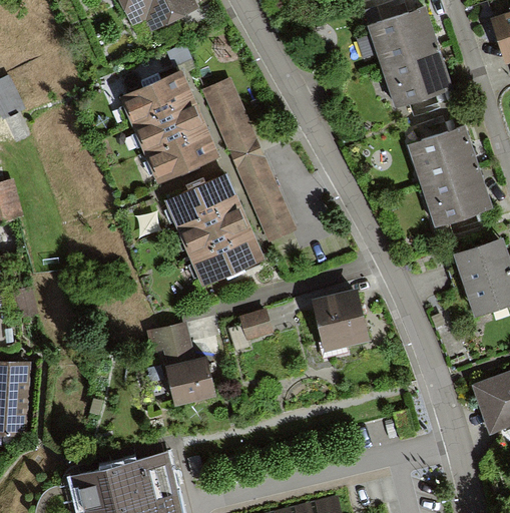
[(119,0),(131,24),(143,18),(148,28),(197,5),(194,0),(119,0)]
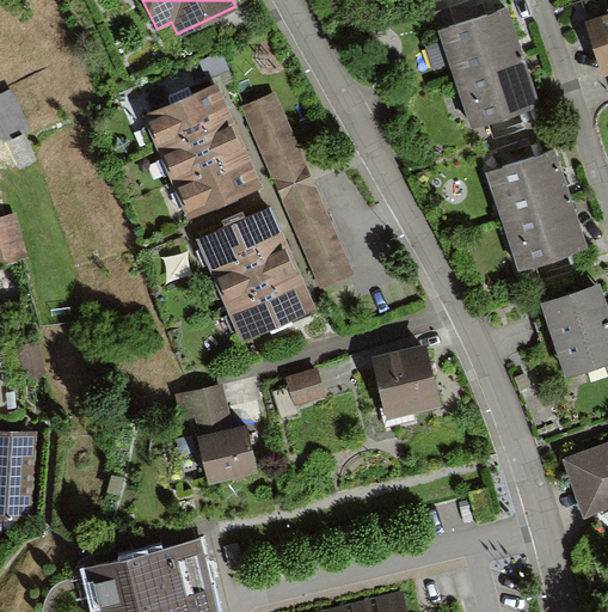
[(453,78),(519,55),(503,8),(437,31),(453,78)]
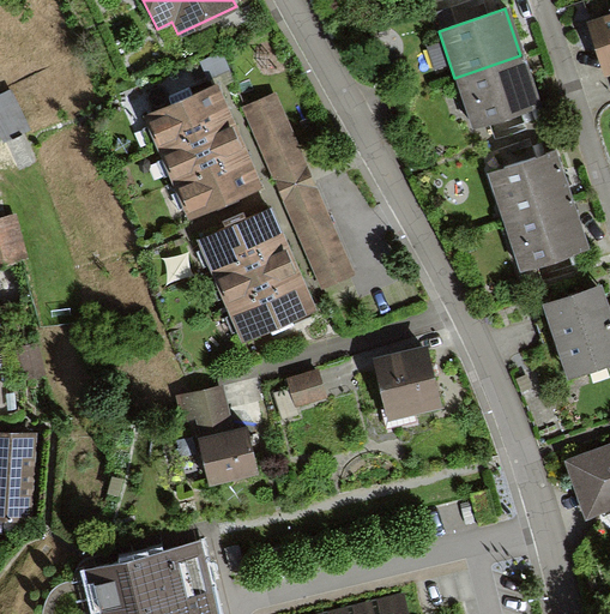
[(609,12),(585,20),(604,77),(608,76),(609,73),(609,12)]
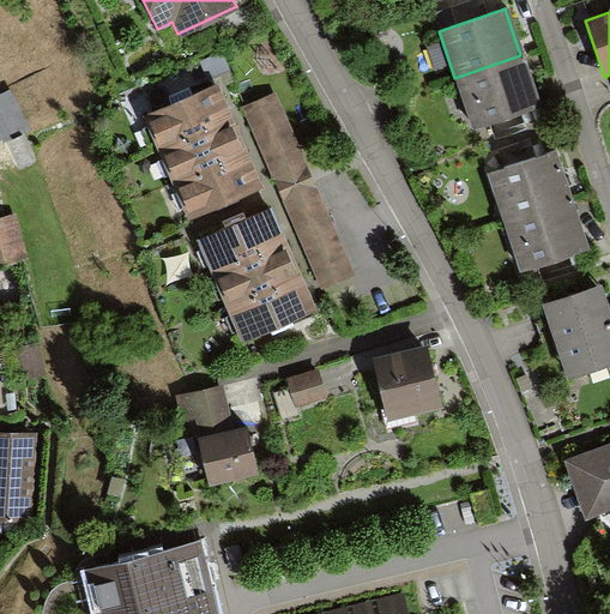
[(520,55),(454,78),(471,128),(538,106),(520,55)]
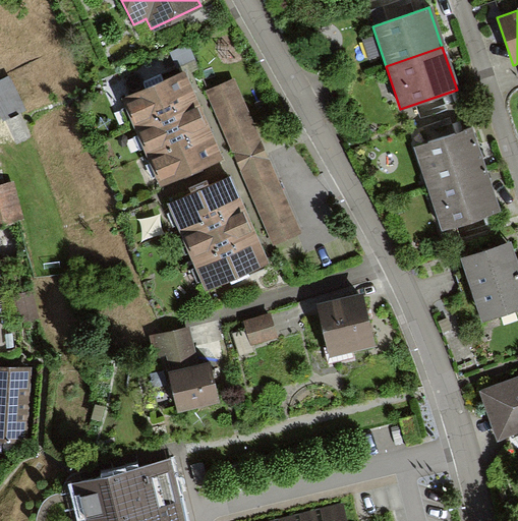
[(120,99),(132,127),(195,100),(183,71),(120,99)]
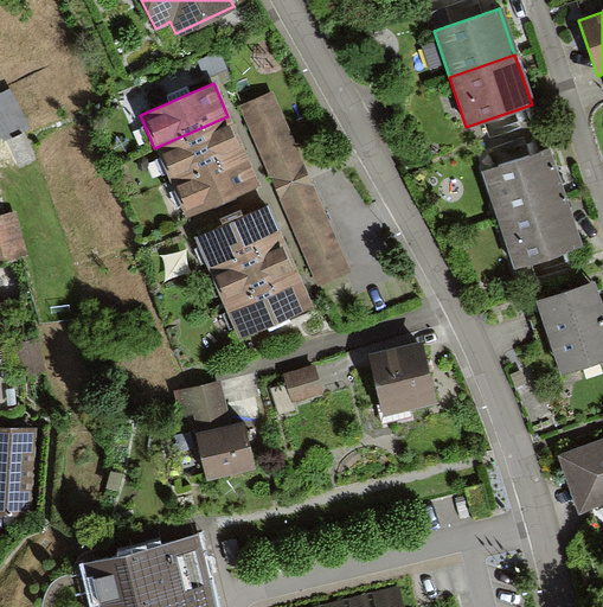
[(7,88),(0,91),(0,140),(1,142),(27,129),(7,88)]
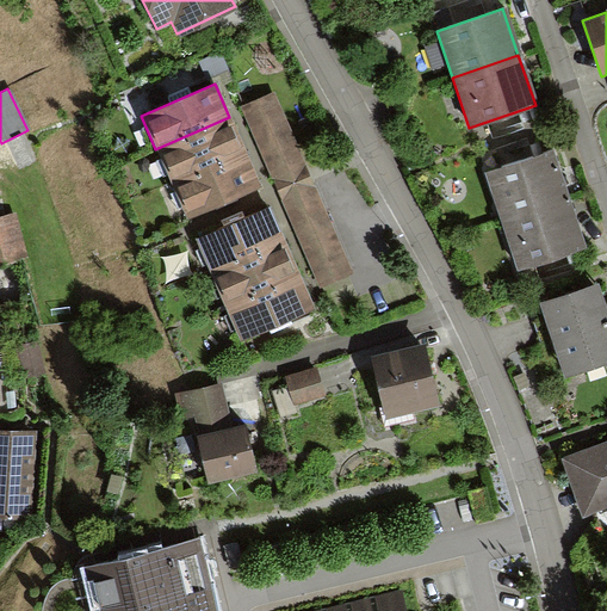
[(348,271),(271,93),(241,105),(317,284),(348,271)]
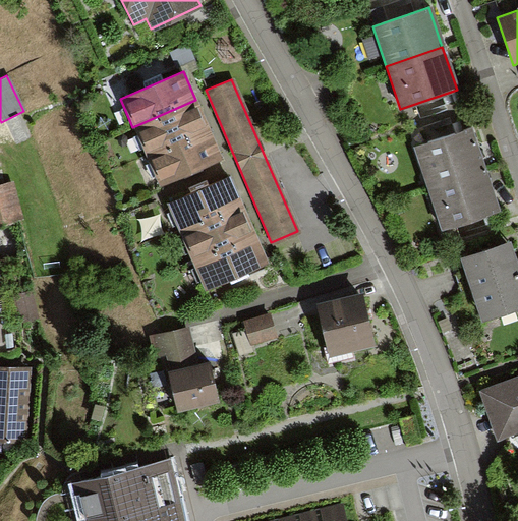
[(132,127),(145,155),(207,127),(195,100),(132,127)]
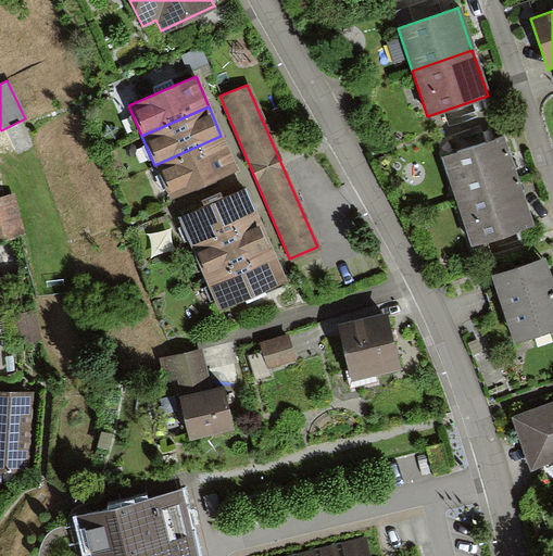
[(236,169),(221,136),(154,165),(170,199),(236,169)]
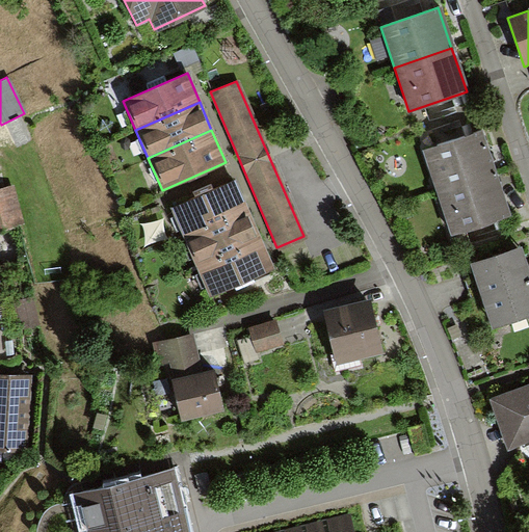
[(435,192),(494,171),(480,131),(422,150),(435,192)]
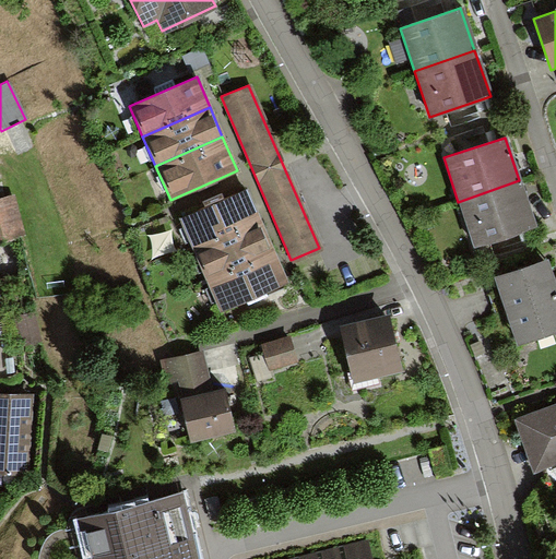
[(519,180),(458,202),(473,246),(534,225),(519,180)]
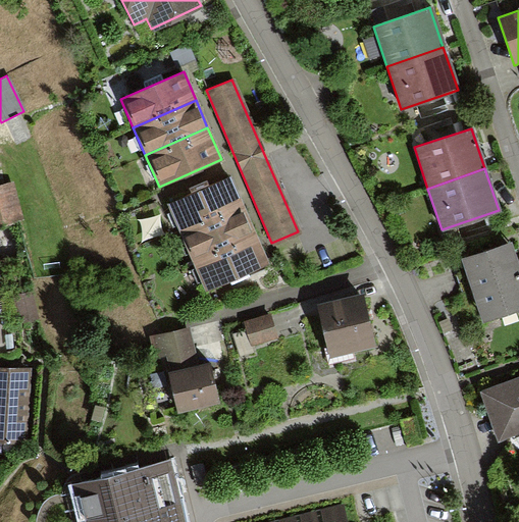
[(167,203),(179,231),(241,205),(227,177),(167,203)]
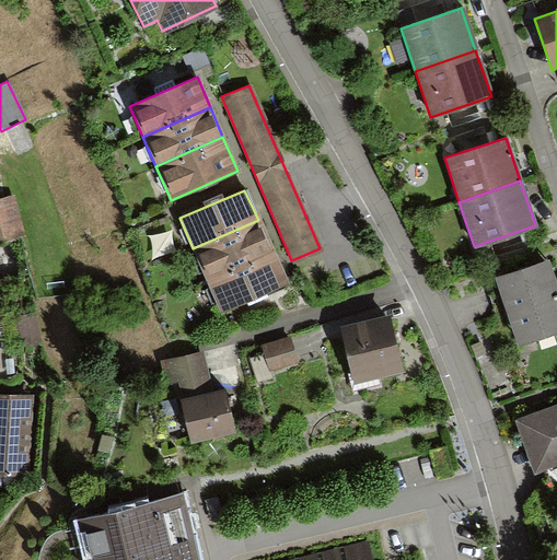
[(9,196),(0,198),(0,241),(21,235),(9,196)]
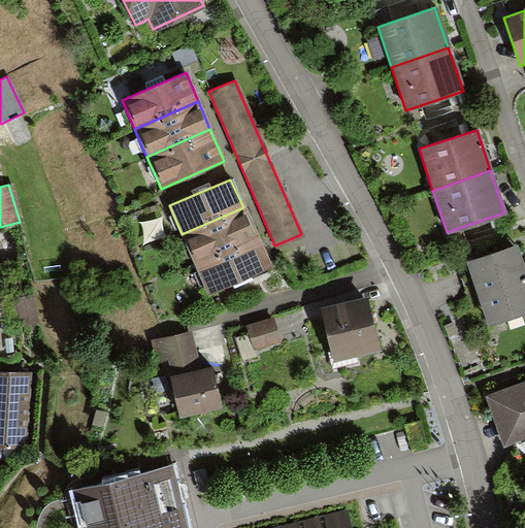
[(182,234),(194,265),(257,236),(243,207),(182,234)]
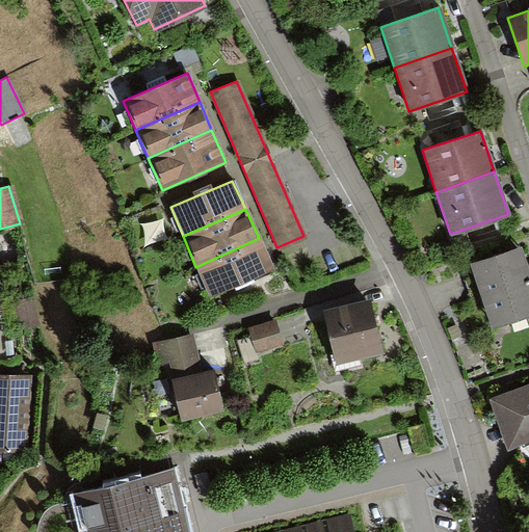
[(272,268),(259,238),(195,267),(208,296),(272,268)]
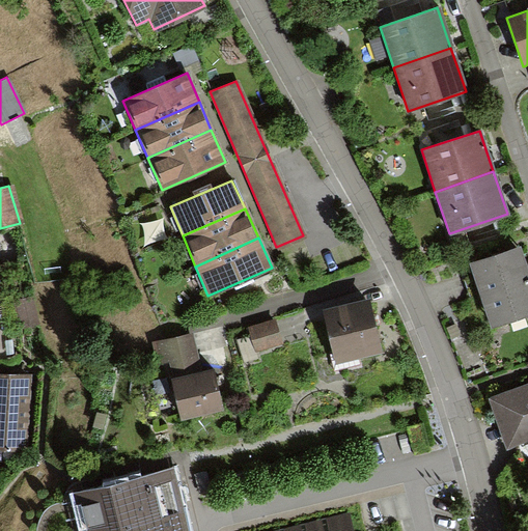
[(527,277),(517,246),(468,263),(490,327),(527,313),(527,277)]
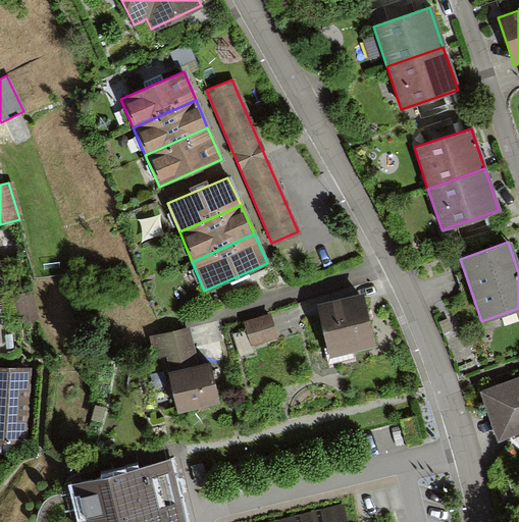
[(361,295),(313,308),(327,358),(375,345),(361,295)]
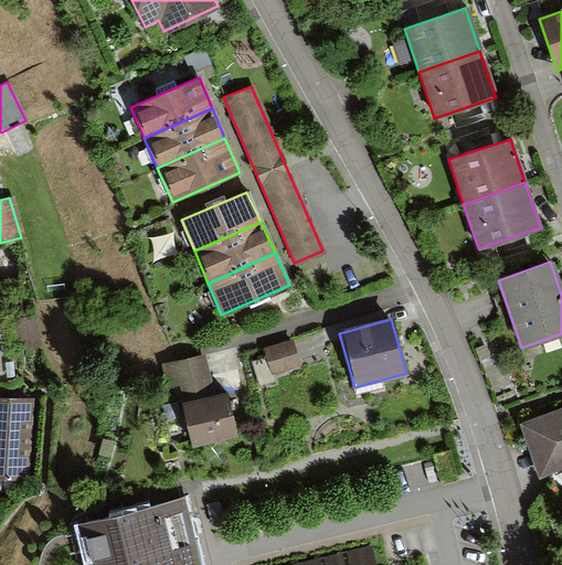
[(298,364),(290,338),(264,345),(272,372),(298,364)]
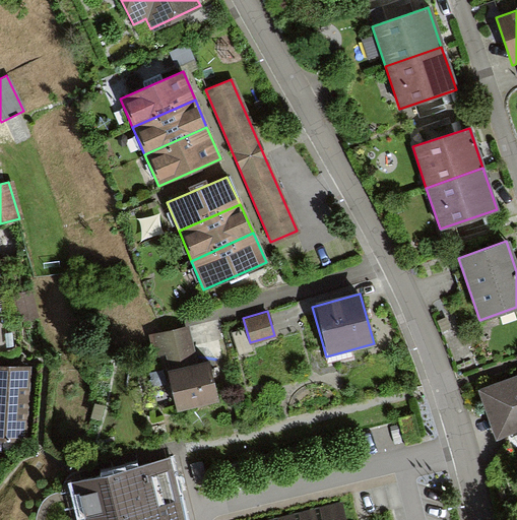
[(197,364),(189,326),(148,334),(152,355),(165,353),(177,410),(216,401),(207,362),(197,364)]
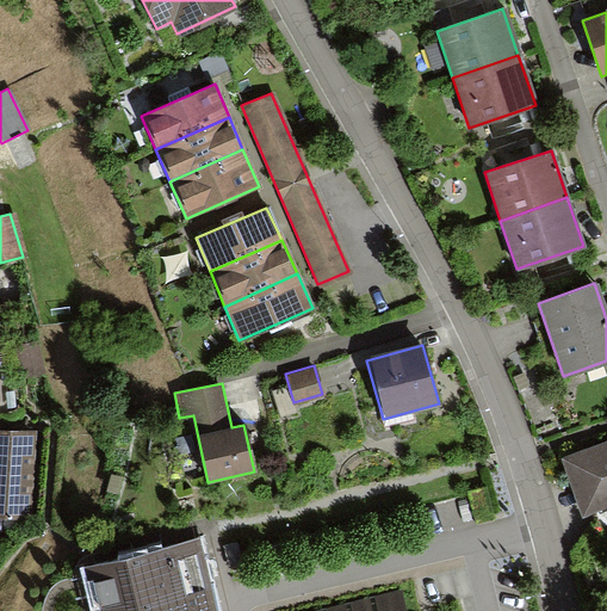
[(35,434),(0,432),(0,516),(32,517),(35,434)]
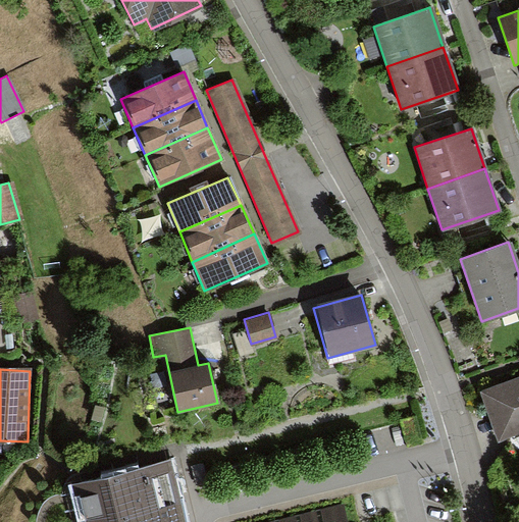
[(518,376),(478,392),(497,444),(518,435),(518,376)]
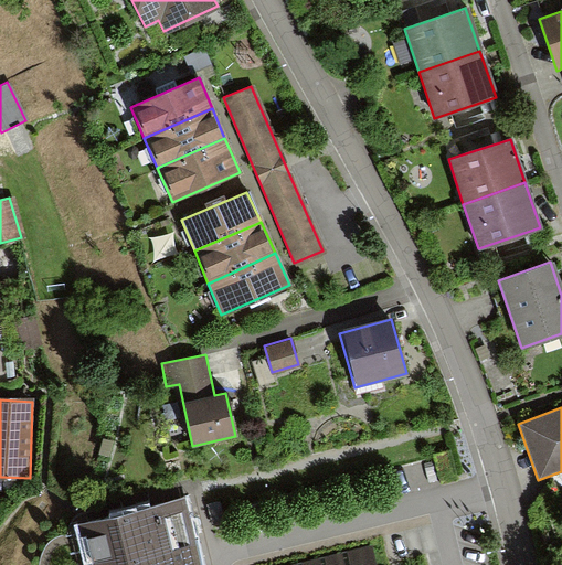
[(128,514),(74,528),(83,564),(371,564),(367,547),(294,564),(201,564),(184,500),(128,514)]
